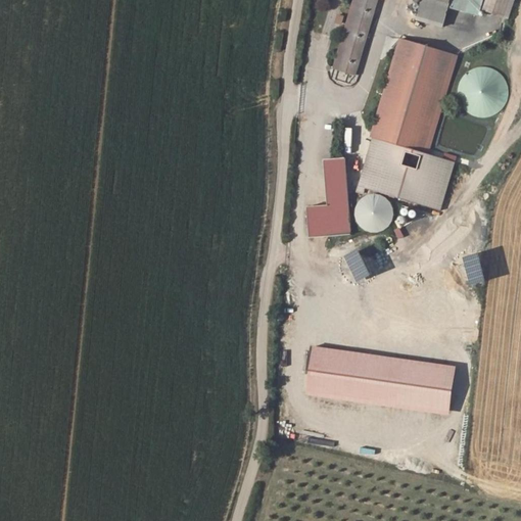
[(351,0),(331,66),(335,66),(357,0),(351,0)]
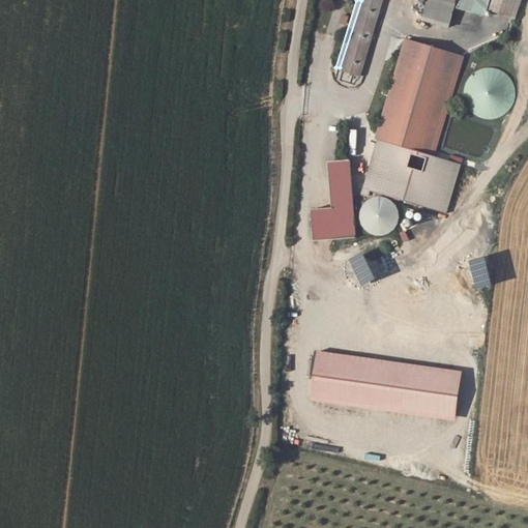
[(361,0),(340,67),(359,76),(382,0),(361,0)]
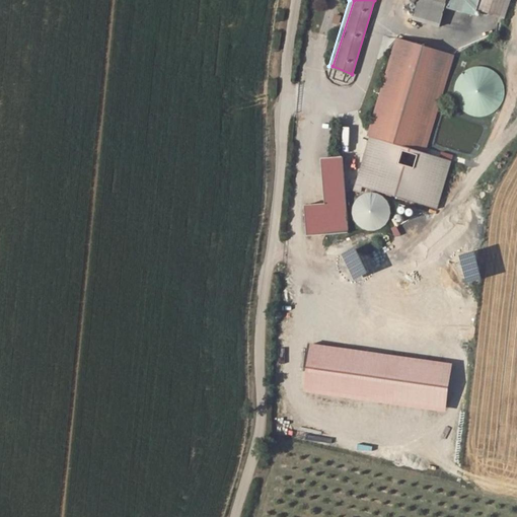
[(448,0),(422,0),(420,8),(444,15),(448,0)]
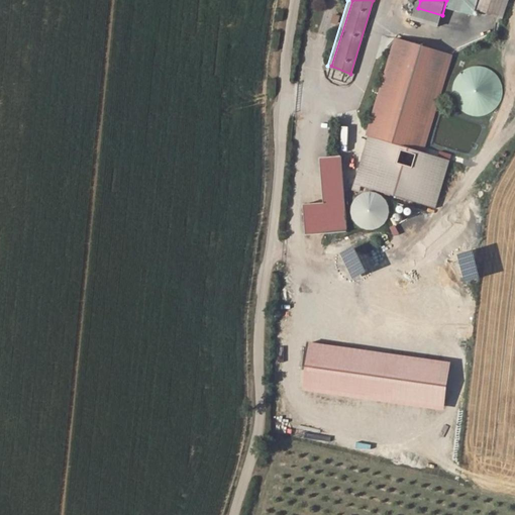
[(483,0),(481,6),(505,14),(509,0),(483,0)]
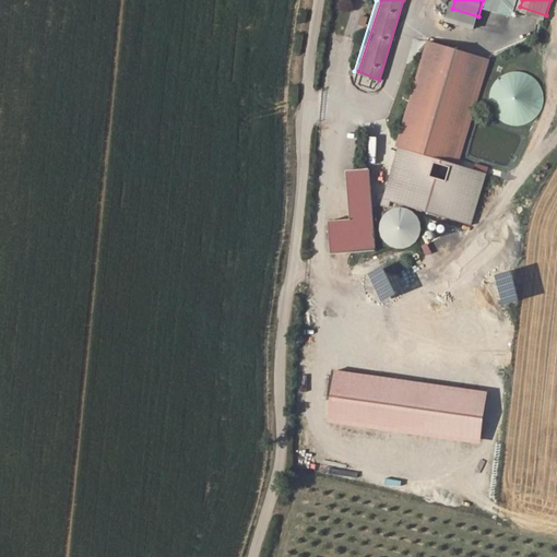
[(367,23),(368,14),(359,13),(358,22),(367,23)]
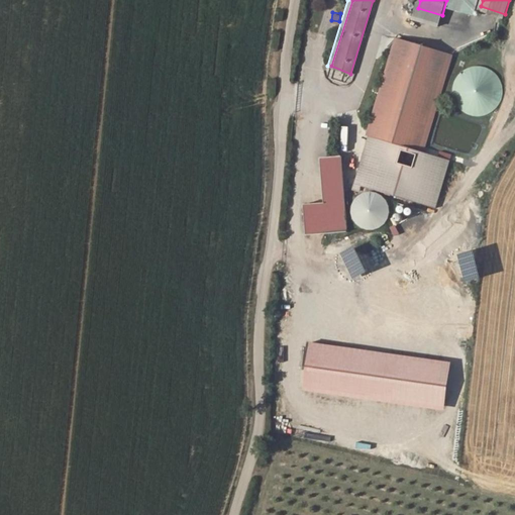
[(427,38),(422,36),(419,44),(424,46),(427,38)]
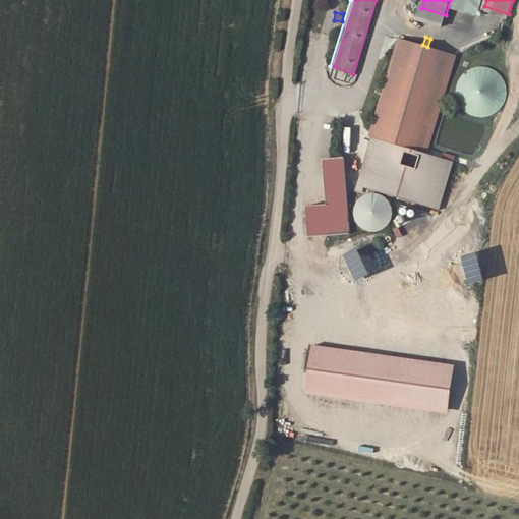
[(400,39),(370,137),(422,152),(451,53),(427,47),(422,45),(400,39)]
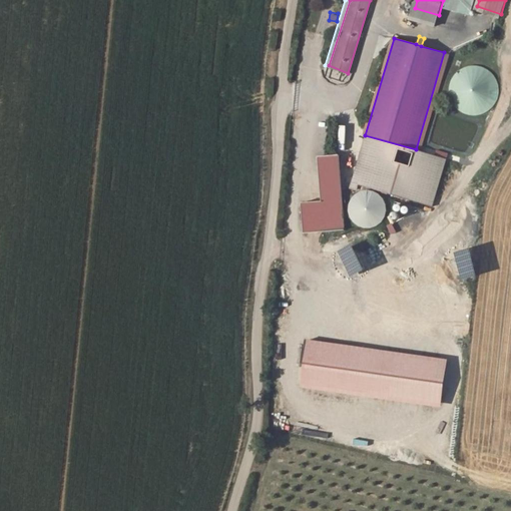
[(451,110),(495,111),(496,68),(452,67),(451,110)]
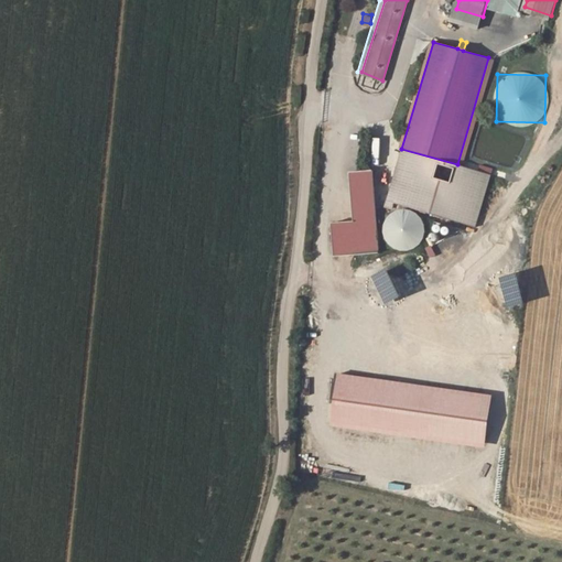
[(490,174),(457,164),(401,149),(387,201),(475,226),(490,174)]
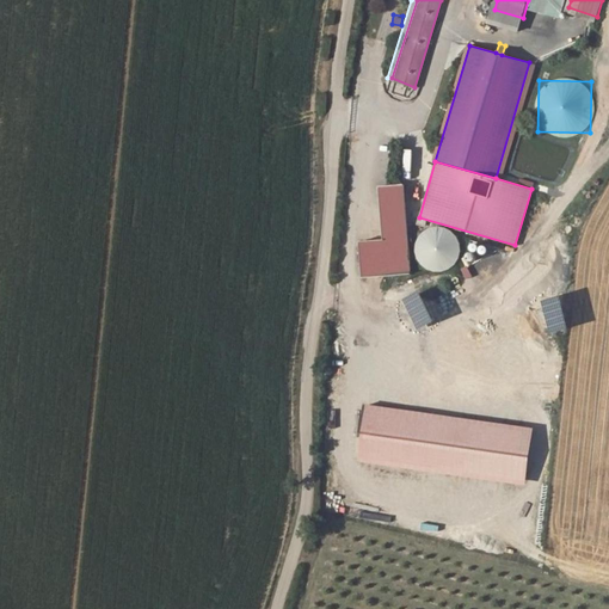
[(360,244),(363,281),(411,276),(403,185),(377,189),(383,241),(360,244)]
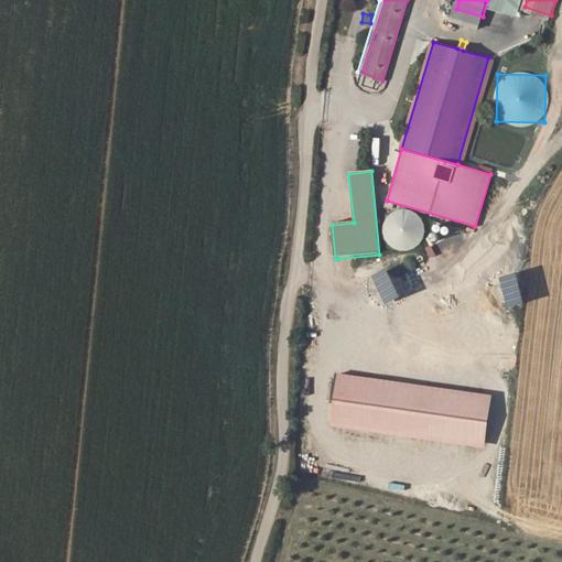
[(427,217),(389,206),(379,239),(417,250),(427,217)]
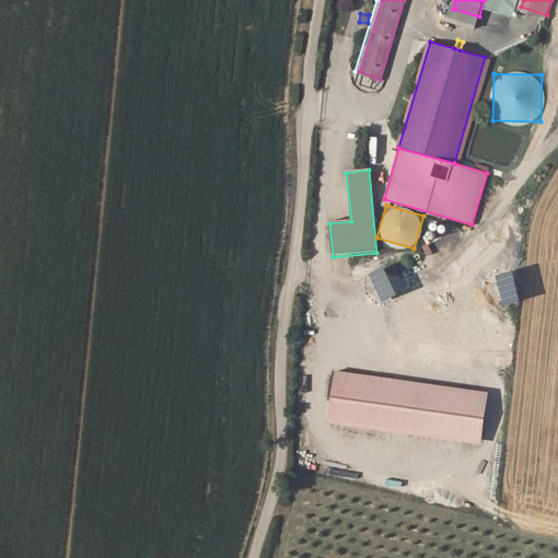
[(487,396),(334,374),(328,415),(481,438),(487,396)]
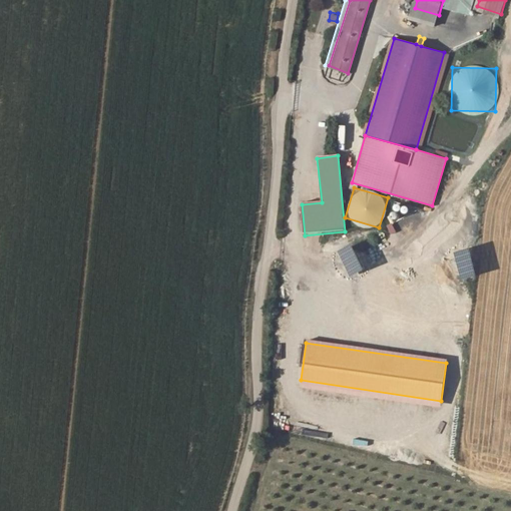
[(278,377),(281,364),(274,363),(271,376),(278,377)]
